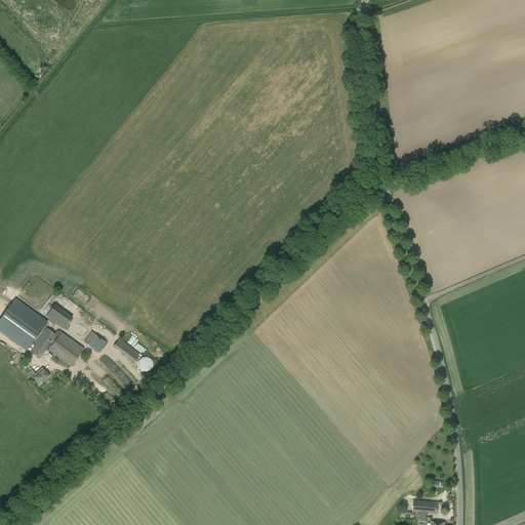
[(0,329),(27,350),(46,323),(16,303),(0,324),(0,329)]
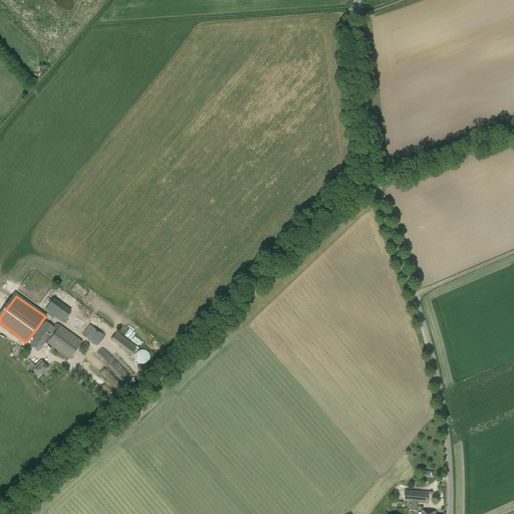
[(62,322),(71,310),(53,297),(45,310),(49,313),(48,314),(53,318),(54,317),(62,322)]
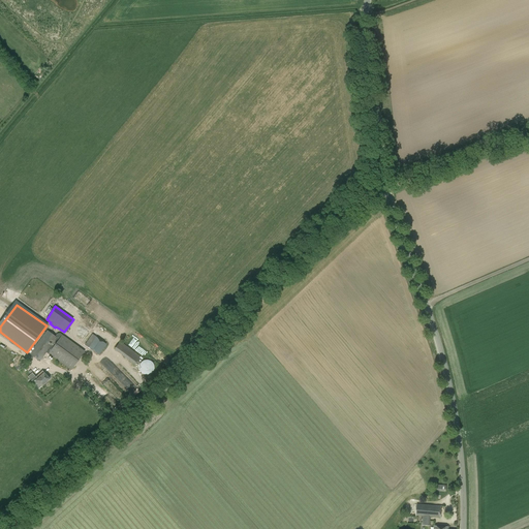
[(57,334),(55,336),(47,330),(30,354),(40,362),(47,352),(71,370),(85,351),(62,335),(60,334),(57,334)]
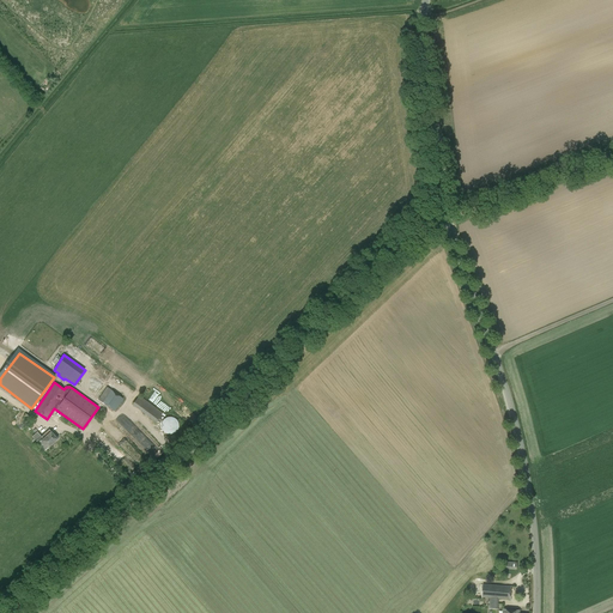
[(123,399),(122,398),(107,387),(98,400),(113,411),(115,412),(123,399)]
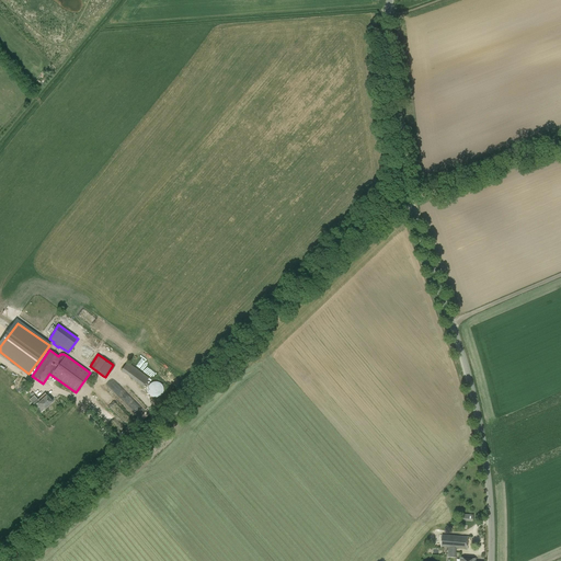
[(149,378),(127,362),(121,370),(142,387),(149,378)]
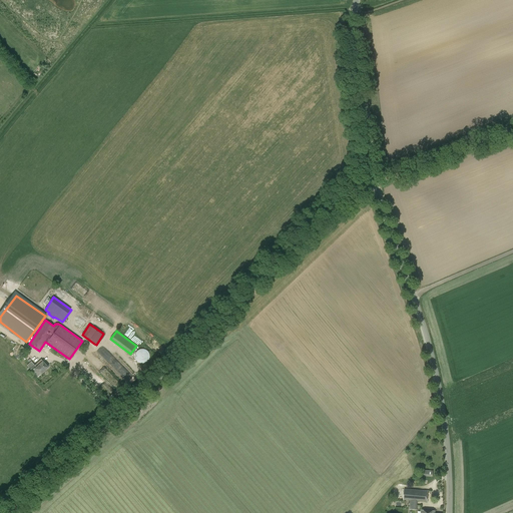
[(140,364),(142,364),(145,363),(147,362),(148,360),(149,358),(149,356),(149,353),(147,351),(145,350),(143,349),(141,349),(139,350),(137,351),(136,352),(135,354),(135,357),(135,359),(136,361),(138,363),(140,364)]
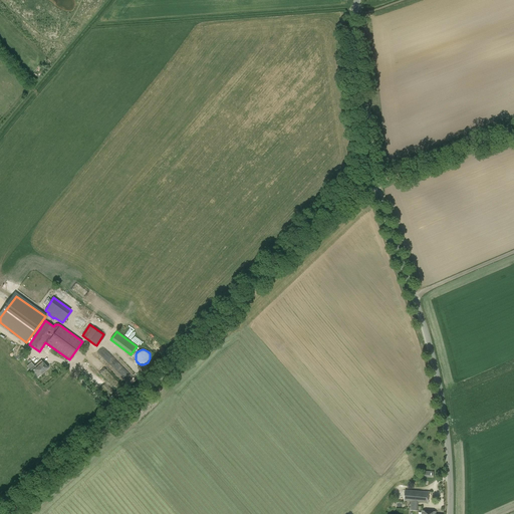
[(93,355),(88,359),(102,374),(107,370),(93,355)]
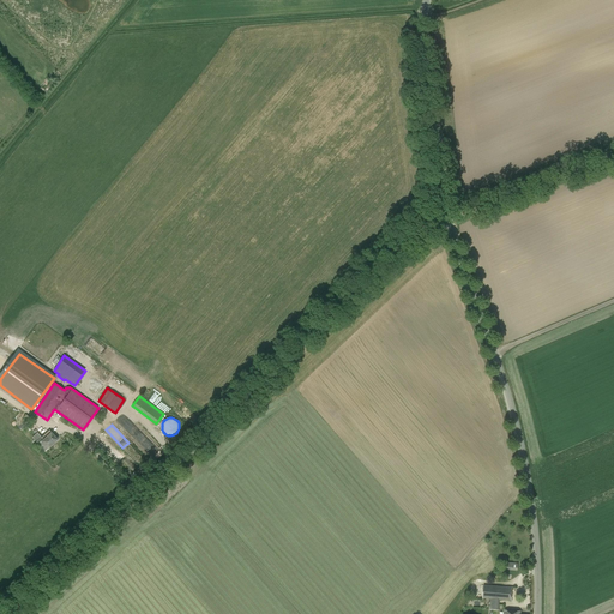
[(49,431),(42,437),(37,433),(32,437),(36,441),(44,451),(58,440),(49,431)]
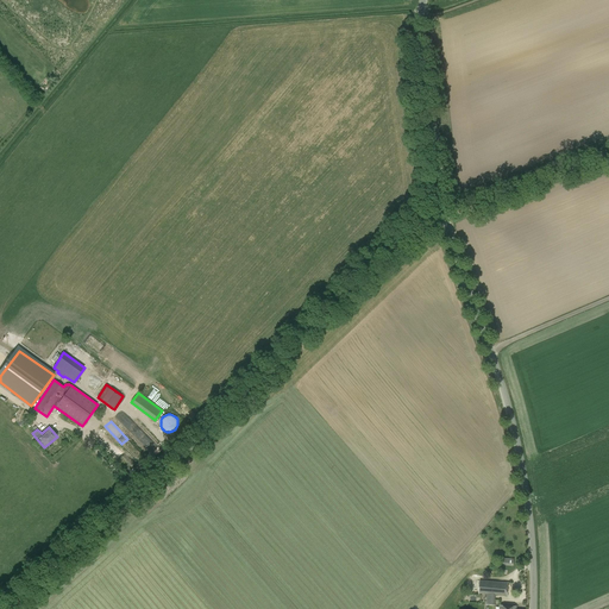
[(495,606),(496,595),(507,596),(508,583),(479,581),(479,594),(487,595),(485,604),(495,606)]
